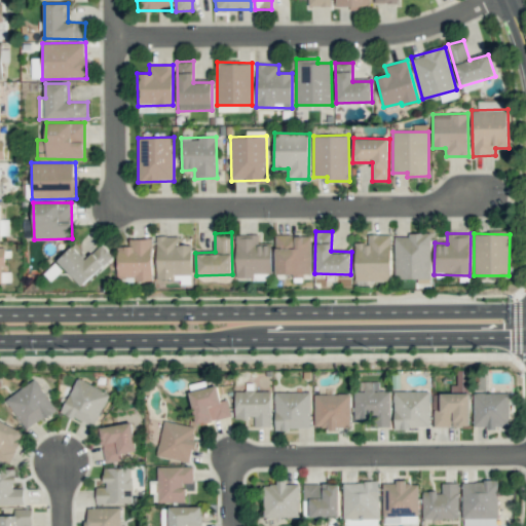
[(236,277),(253,277),(253,273),(271,273),(271,243),(259,243),(258,234),(235,234),(236,277)]
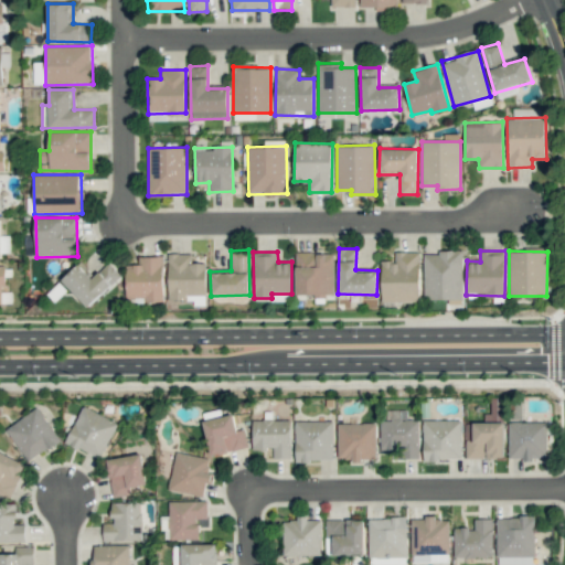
[(419,252),(395,252),(395,260),(381,260),(382,301),(419,300),(419,252)]
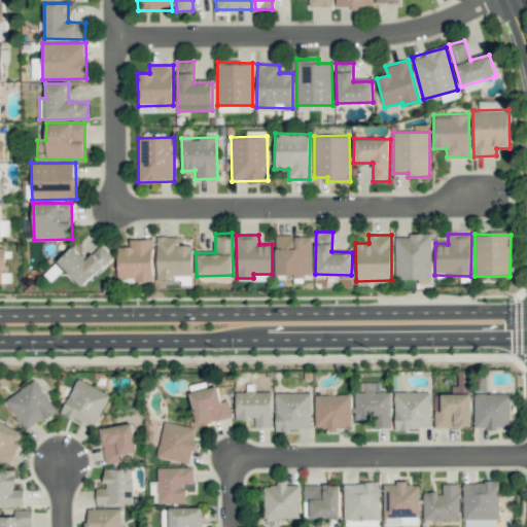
[(395,235),(395,279),(431,279),(431,235),(395,235)]
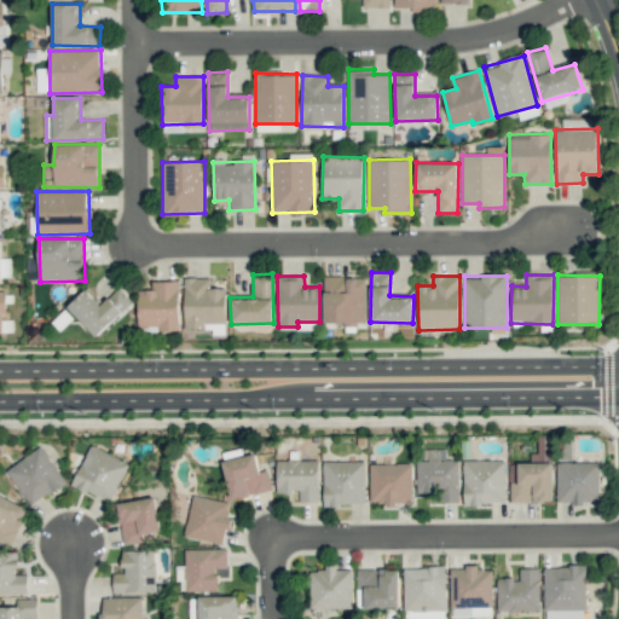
[(204,329),(204,323),(225,323),(226,288),(209,288),(210,278),(184,277),(183,328),(204,329)]
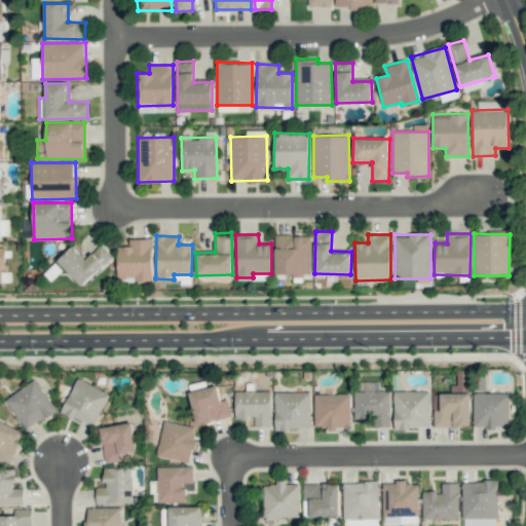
[(310,275),(311,235),(275,235),(274,274),(310,275)]
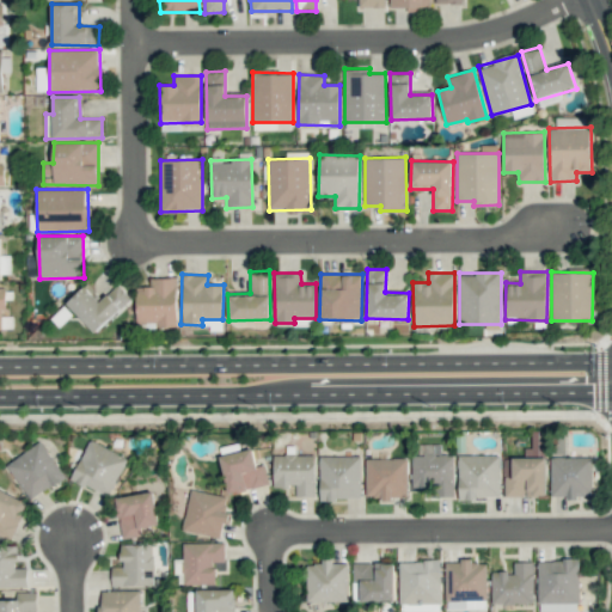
[(176,277),(151,279),(151,287),(136,287),(136,325),(177,324),(176,277)]
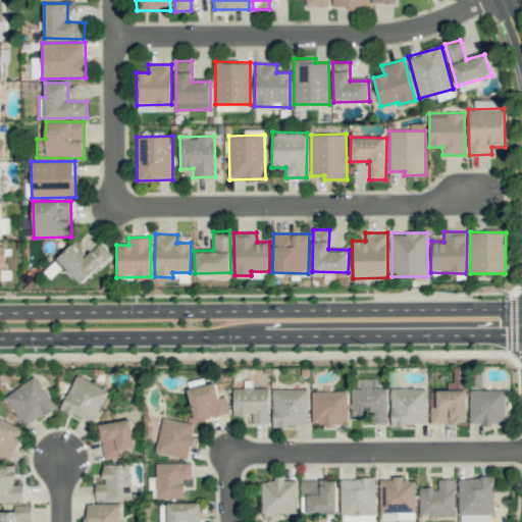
[(57,258),(81,284),(113,255),(101,242),(87,256),(74,243),(57,258)]
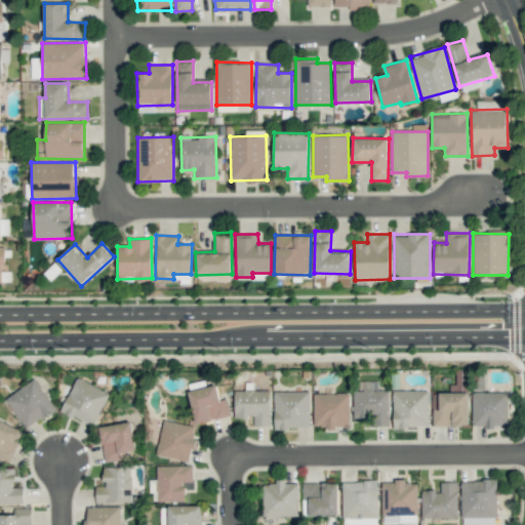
[(468,426),(469,370),(456,369),(456,384),(450,384),(450,393),(433,393),(433,426),(468,426)]
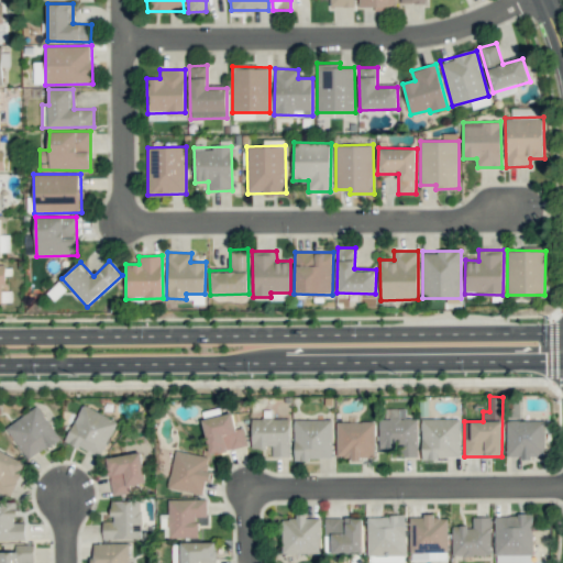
[(100,457),(117,421),(83,405),(65,441),(100,457)]
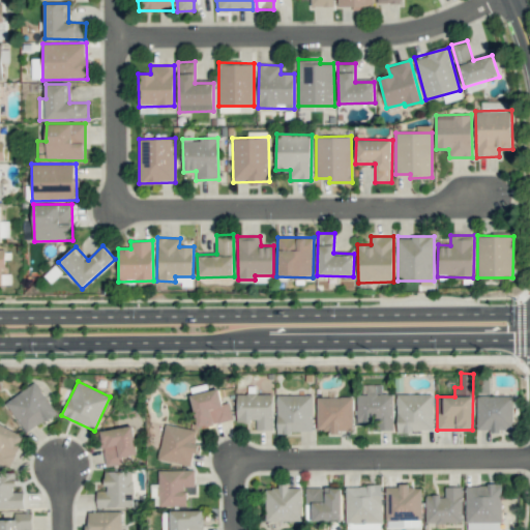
[(25,433),(56,414),(37,382),(6,400),(25,433)]
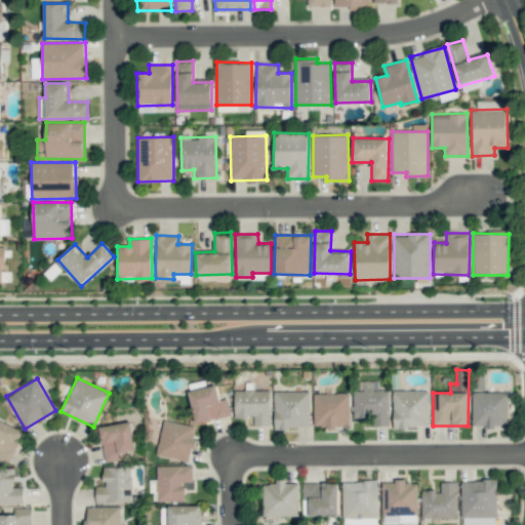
[(353,391),(354,419),(372,418),(372,427),(390,426),(389,390),(377,390),(377,380),(359,381),(359,391),(353,391)]
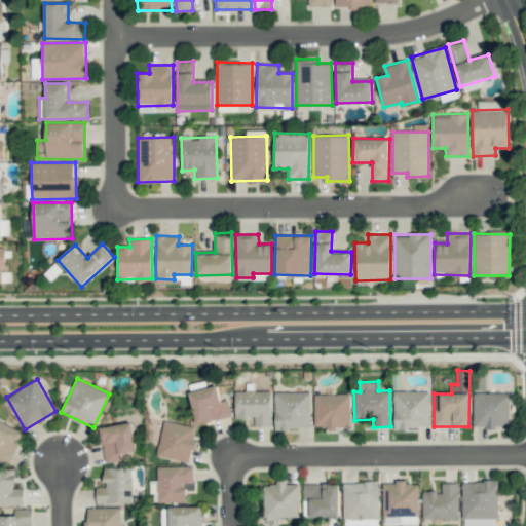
[(228,400),(220,401),(217,385),(189,391),(195,424),(231,417),(228,400)]
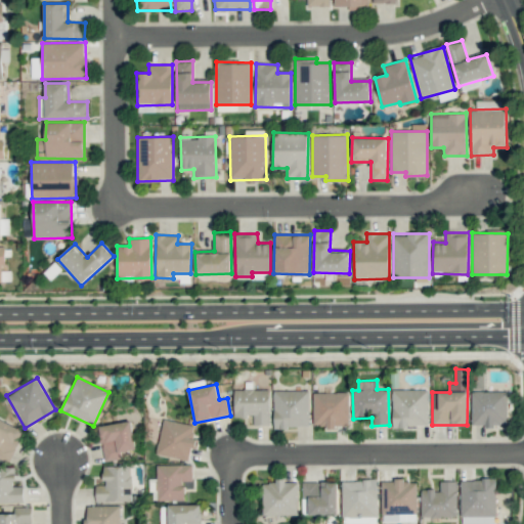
[(234,389),(233,417),(254,417),(253,425),(269,425),(269,389),(234,389)]
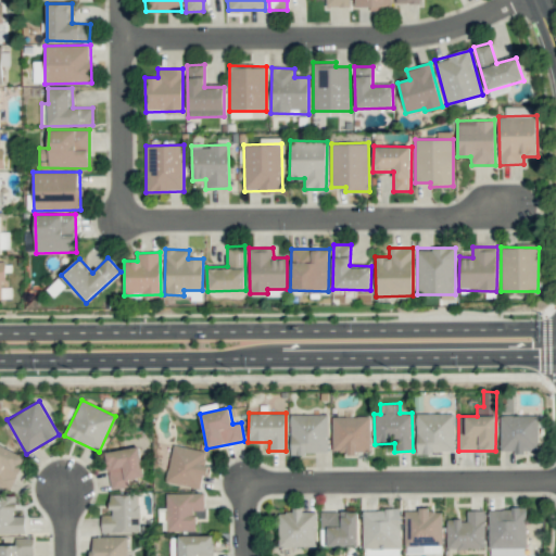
[(416,453),(454,452),(454,413),(416,414),(416,453)]
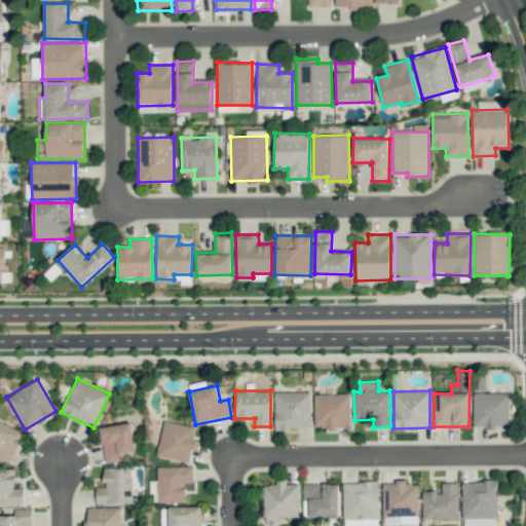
[(274,428),(310,429),(310,392),(275,391),(274,428)]
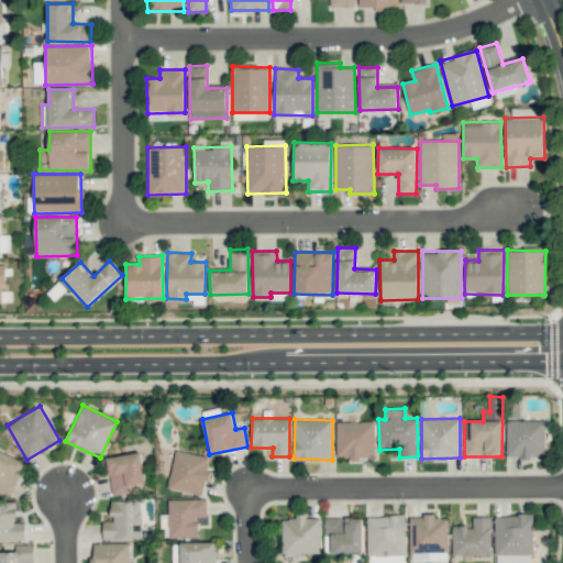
[(545,456),(544,420),(506,420),(507,457),(545,456)]
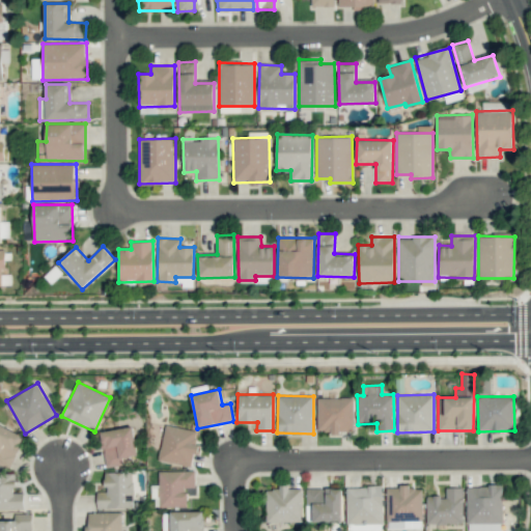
[(353,397),(316,398),(317,432),(354,432),(353,397)]
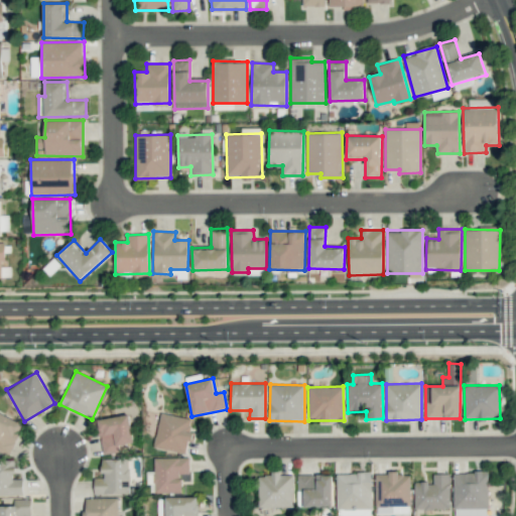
[(0,450),(10,456),(23,423),(0,412),(0,450)]
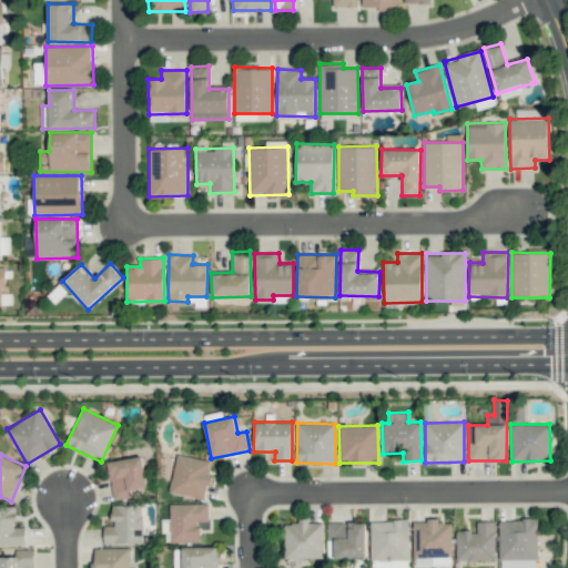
[(204,499),(213,462),(176,454),(169,492),(204,499)]
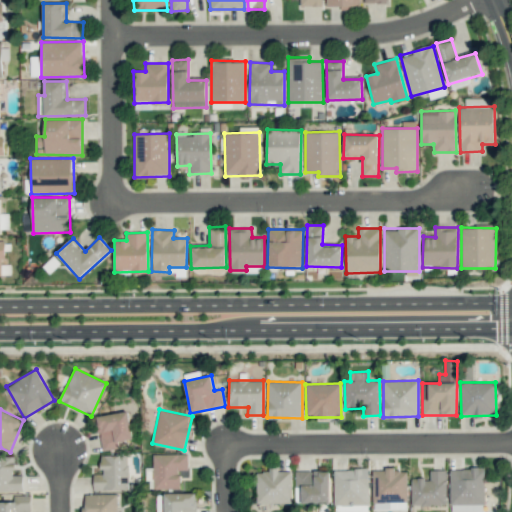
[(101,448),(119,446),(118,441),(132,439),(129,412),(97,415),(101,448)]
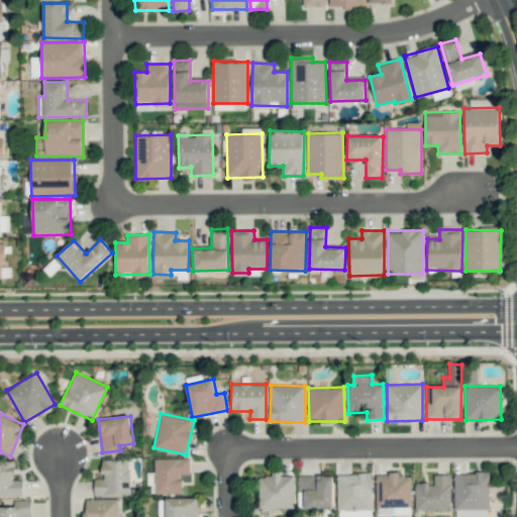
[(190,474),(190,458),(154,458),(154,473),(147,473),(147,486),(154,486),(154,494),(182,493),(181,474),(190,474)]
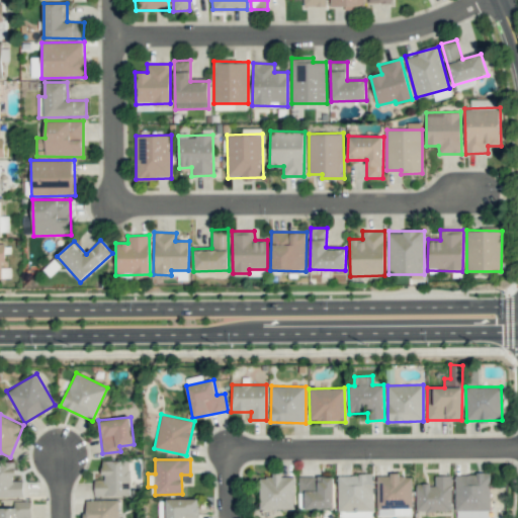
[(14,461),(0,461),(0,497),(22,497),(22,481),(14,481),(14,461)]
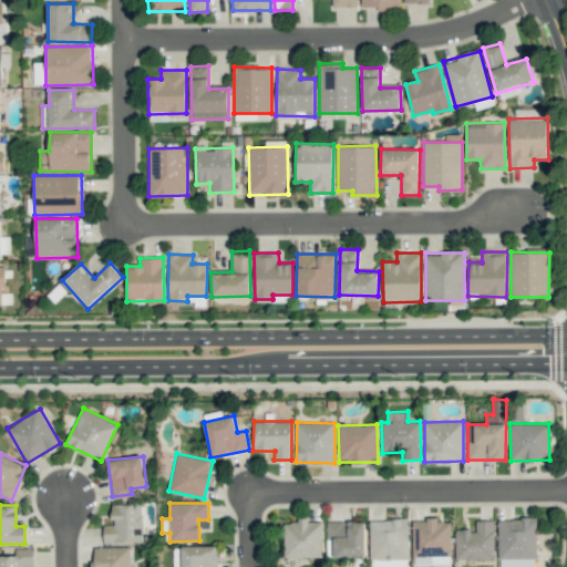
[(371,559),(409,558),(408,518),(370,521),(371,559)]
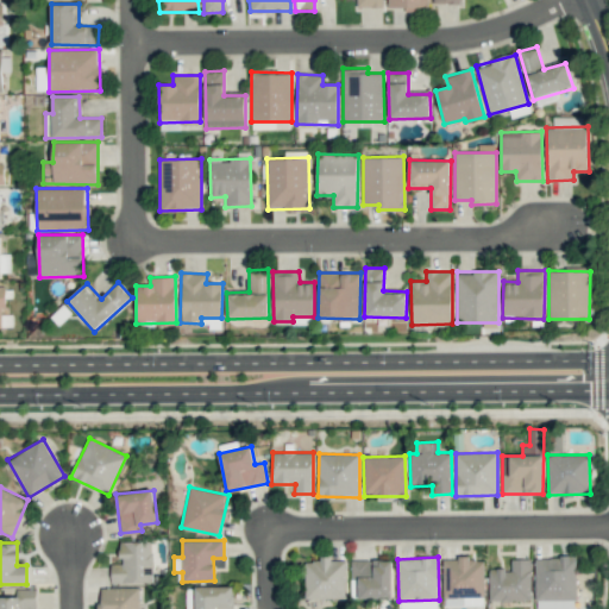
[(534,558),(535,608),(551,608),(577,608),(576,557),(534,558)]
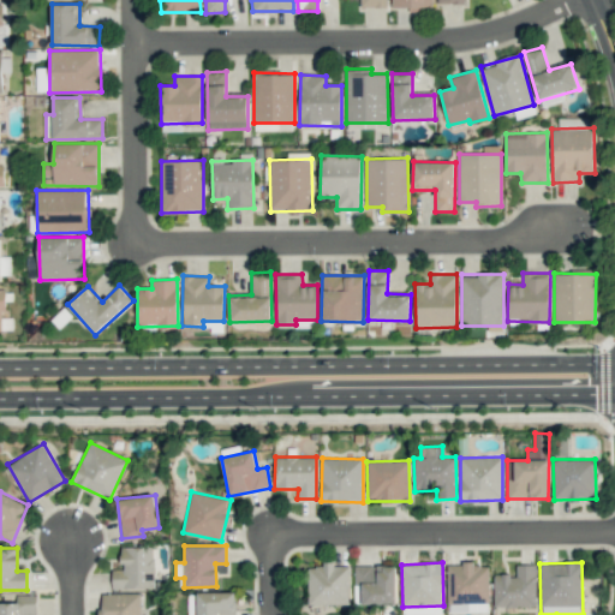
[(309,604),(350,604),(350,565),(308,565),(309,604)]
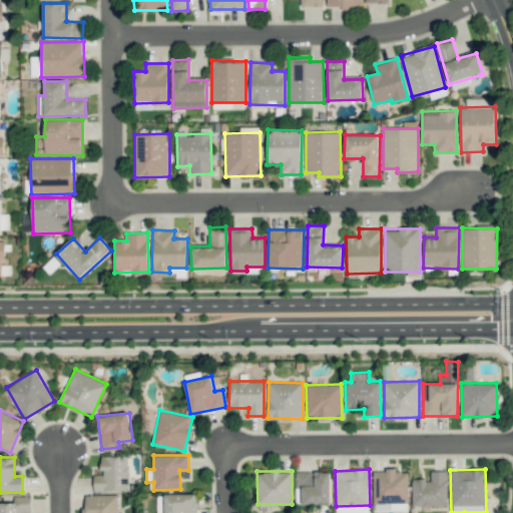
[(331,472),(296,471),(296,488),(302,489),(301,503),(331,504),(331,472)]
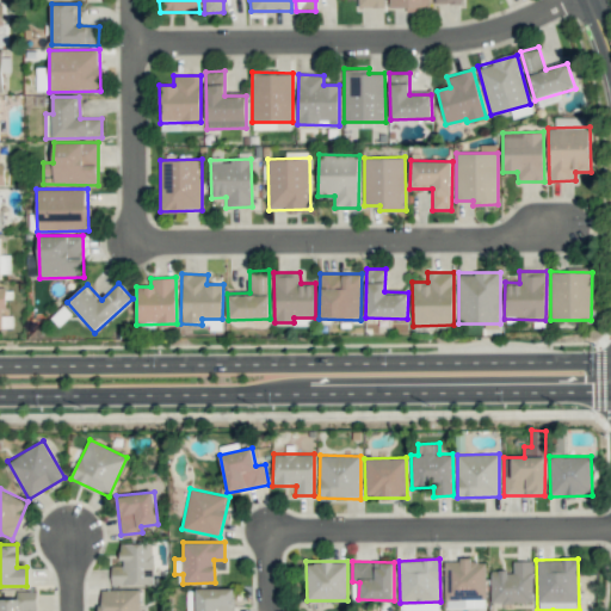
[(531,561),(512,561),(513,571),(491,571),(491,603),(532,602),(531,561)]
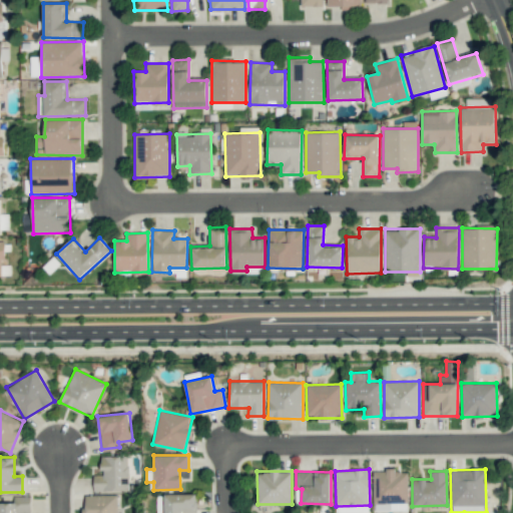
[(164,494),(164,512),(196,512),(196,494),(164,494)]
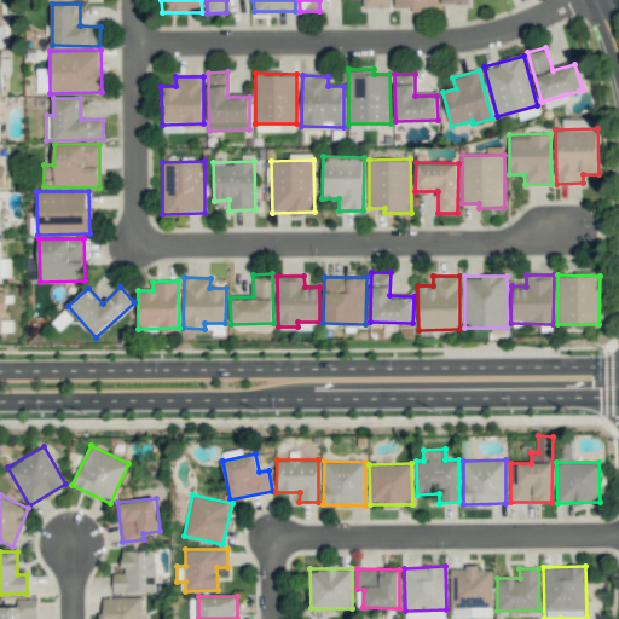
[(102,597),(100,618),(140,618),(142,597),(102,597)]
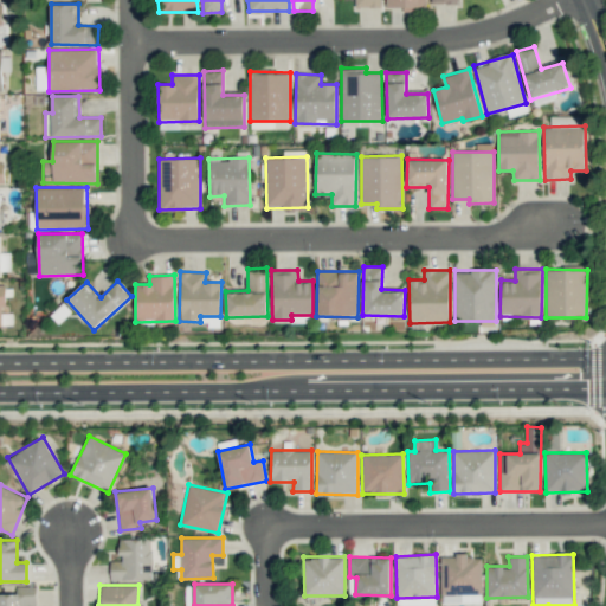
[(0,605),(36,605),(36,586),(13,586),(13,592),(0,592),(0,605)]
